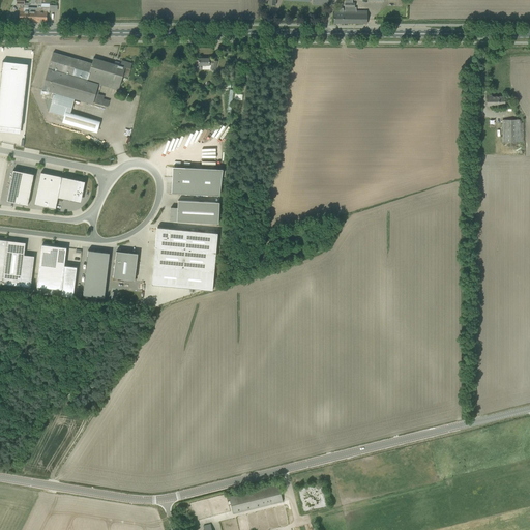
[(37,8),(37,9),(37,21),(47,22),(47,12),(49,12),(50,7),(40,7),(41,4),(41,0),(38,0),(37,5),(37,8)]
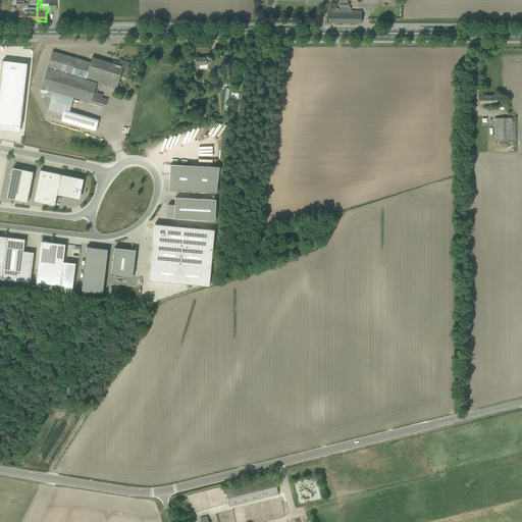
[(18,20),(28,20),(28,11),(28,8),(28,7),(19,7),(19,11),(18,20)]
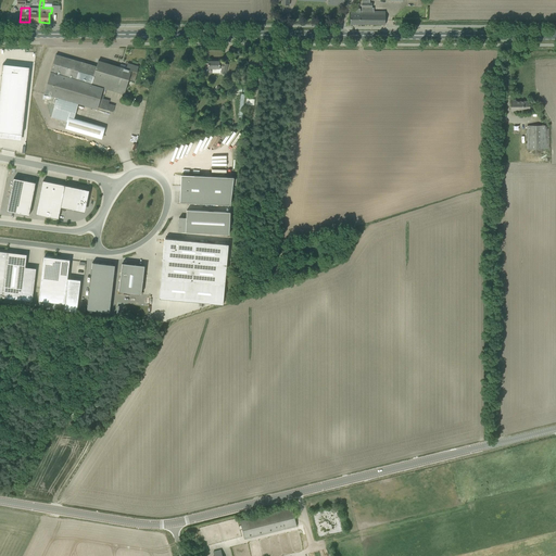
[(29,9),(29,12),(29,22),(39,22),(39,10),(39,9),(29,9)]
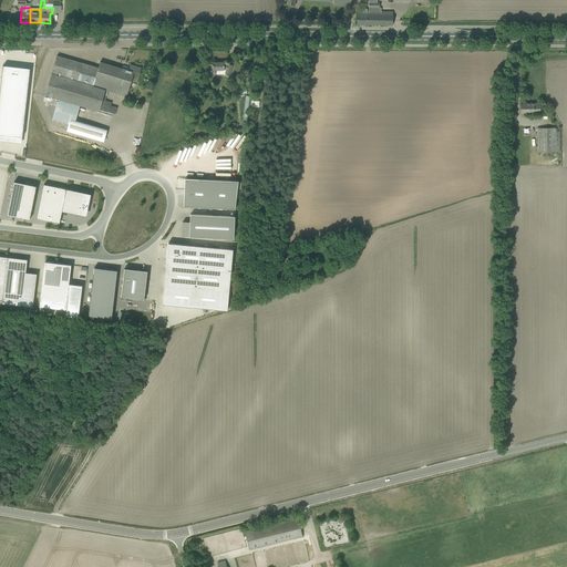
[(357,24),(392,26),(392,11),(388,11),(383,11),(367,11),(367,10),(367,9),(363,9),(363,10),(363,11),(357,11),(357,24)]
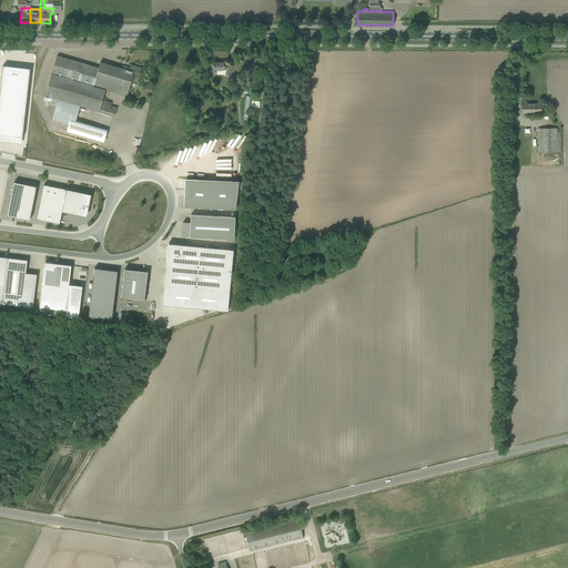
[(56,61),(44,95),(59,100),(52,120),(69,124),(67,131),(104,142),(108,131),(75,121),(80,107),(99,112),(100,110),(115,114),(118,108),(111,107),(112,103),(105,101),(107,98),(103,97),(105,90),(128,97),(132,82),(138,83),(139,78),(141,72),(140,72),(141,68),(130,64),(130,68),(123,66),(122,69),(100,62),(98,68),(57,56),(56,61)]
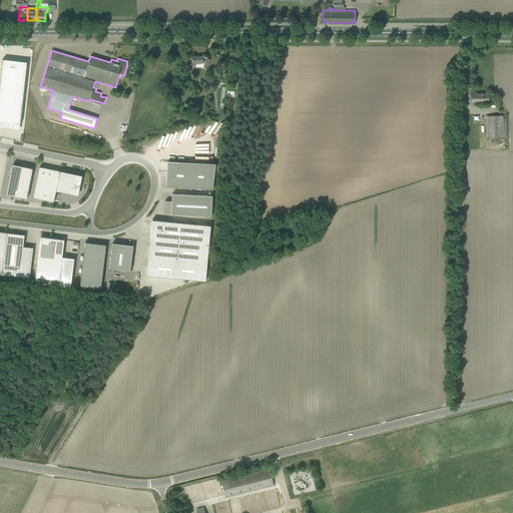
[(204,63),(203,67),(208,68),(210,59),(205,58),(205,59),(202,58),(202,56),(192,56),(192,63),(204,63)]
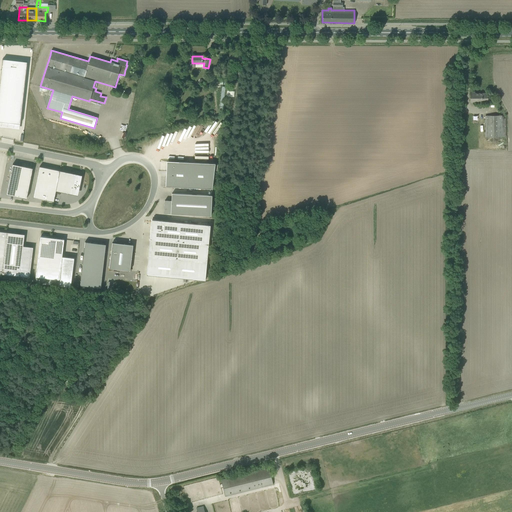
[(3,64),(0,90),(0,126),(21,129),(28,66),(3,64)]
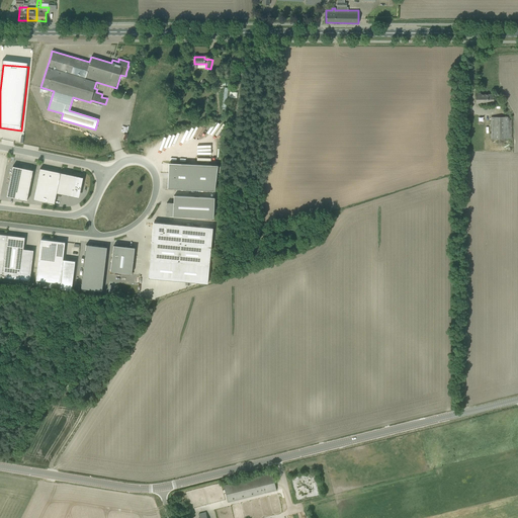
[(476,93),(476,98),(476,104),(493,103),(493,94),(480,94),(480,93),(476,93)]
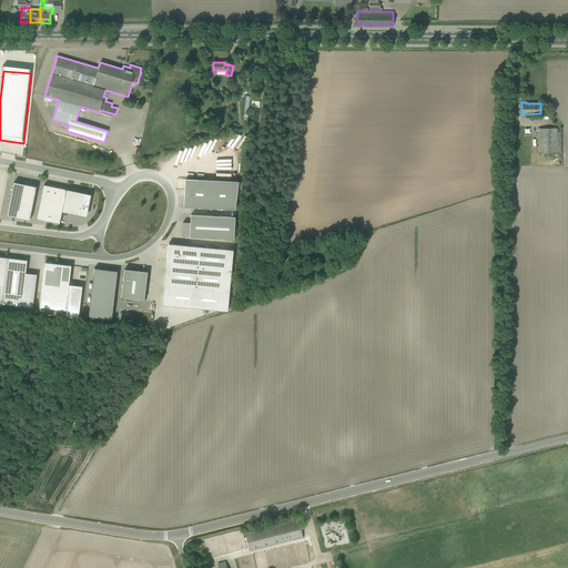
[(538,129),(539,153),(557,153),(557,129),(538,129)]
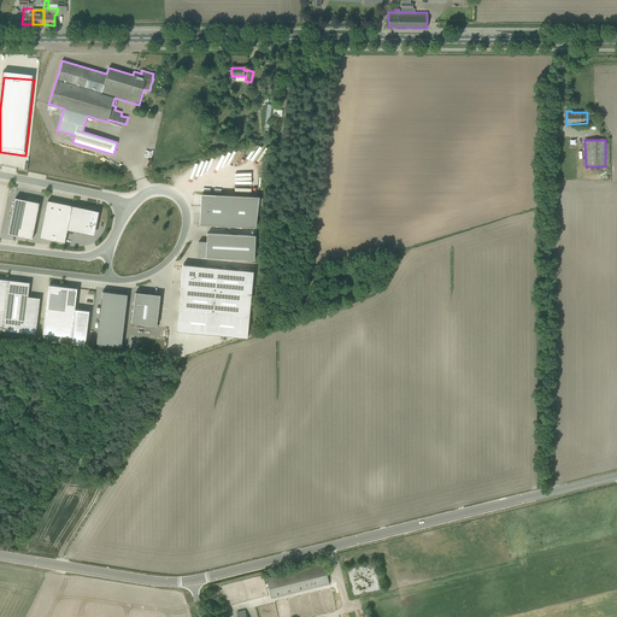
[(200,212),(199,224),(256,228),(259,198),(216,195),(201,194),(200,206),(200,212)]
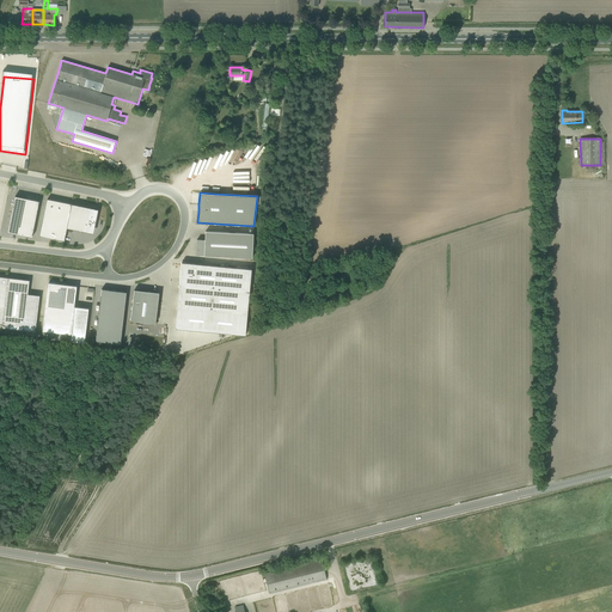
[(40,201),(14,196),(7,232),(31,237),(40,201)]
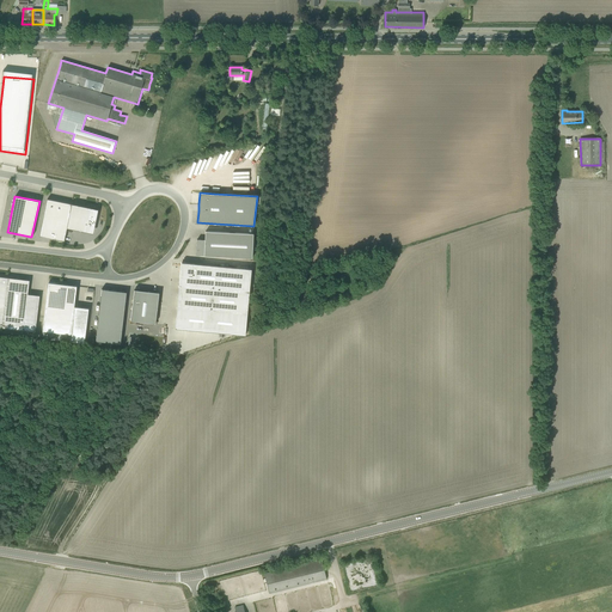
[(44,224),(42,237),(65,240),(67,228),(72,204),(47,199),(42,224),(44,224)]
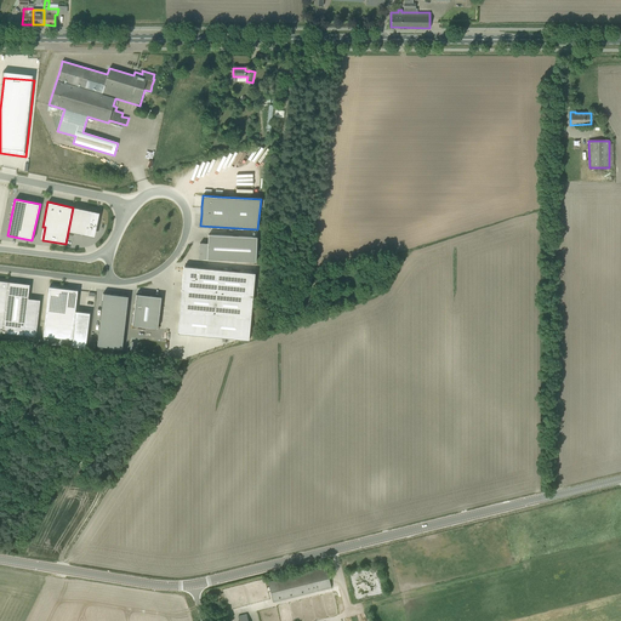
[(73,208),(68,232),(87,235),(89,231),(95,232),(96,231),(100,212),(73,208)]
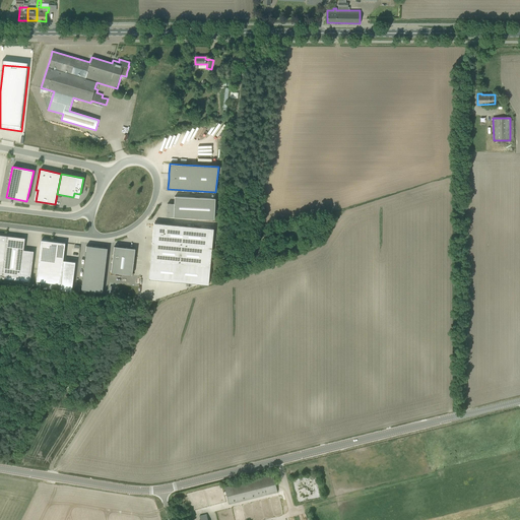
[(175,197),(174,204),(168,203),(167,216),(214,219),(215,198),(175,197)]
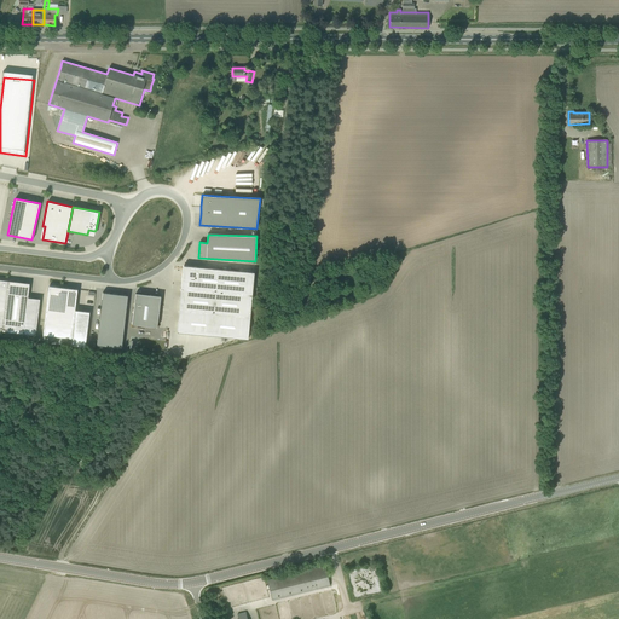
[(183,266),(177,333),(248,339),(254,272),(183,266)]
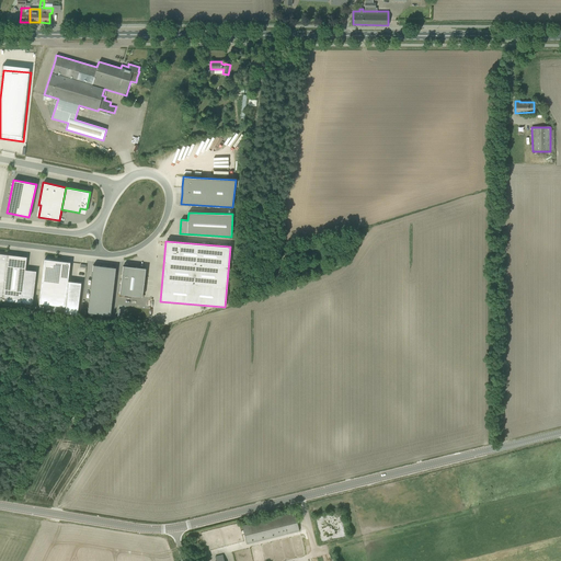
[(0,252),(0,299),(21,301),(32,302),(35,270),(25,268),(26,256),(8,254),(0,252)]
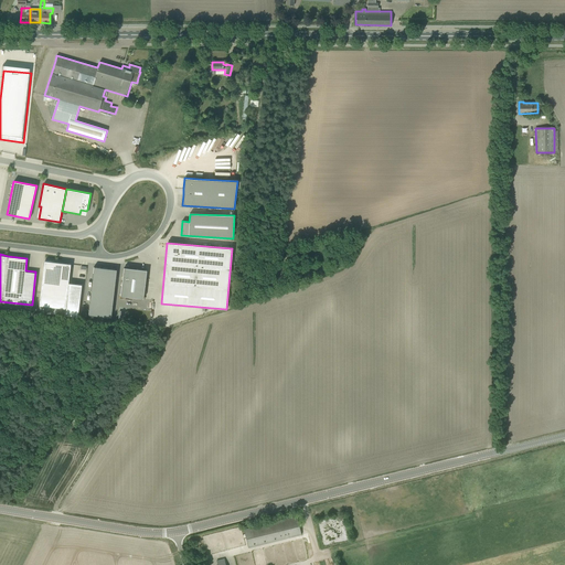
[(44,260),(39,306),(65,309),(64,316),(77,317),(82,285),(68,283),(71,264),(44,260)]
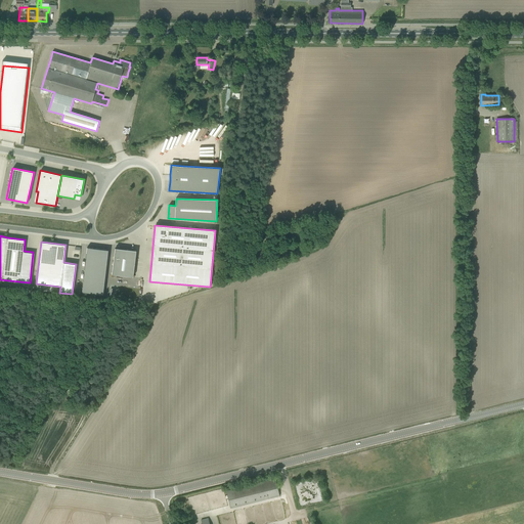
[(87,248),(82,292),(103,295),(108,250),(87,248)]
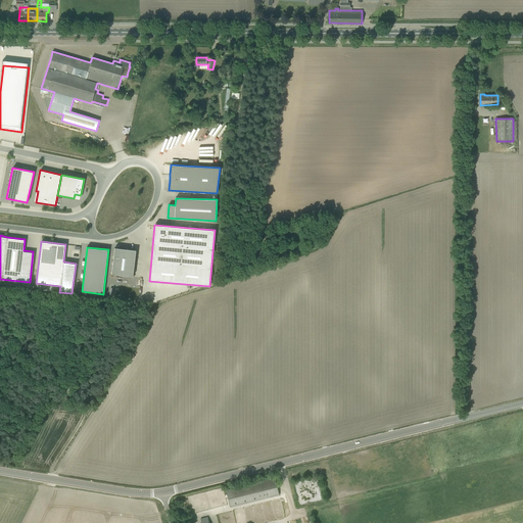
[(114,247),(111,274),(133,277),(133,276),(136,250),(114,247)]
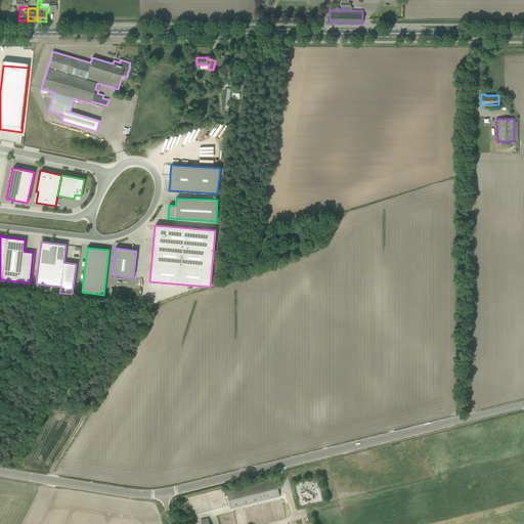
[(275,479),(226,491),(230,508),(279,495),(275,479)]
